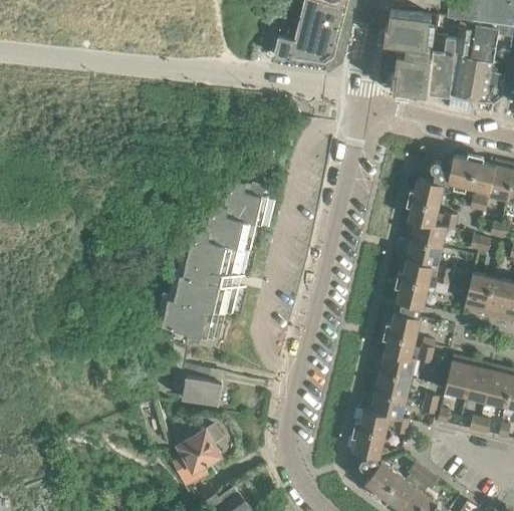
[(273,52),(273,56),(275,56),(275,53),(322,58),(326,73),(327,73),(324,63),(333,57),(341,63),(357,0),(287,0),(277,37),(273,52)]
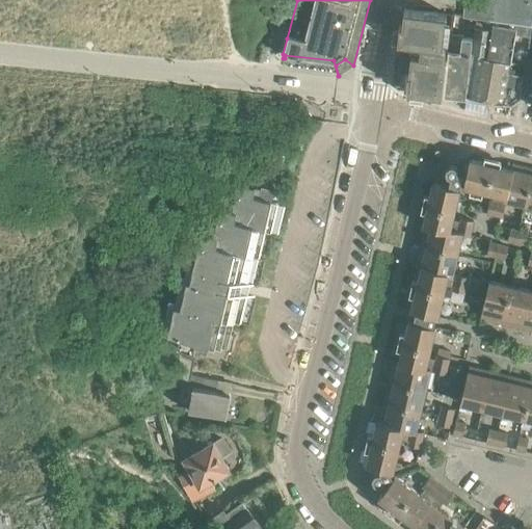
[(480,0),(464,0),(463,20),(500,25),(531,28),(531,19),(531,0),(493,0),(493,2),(480,0)]
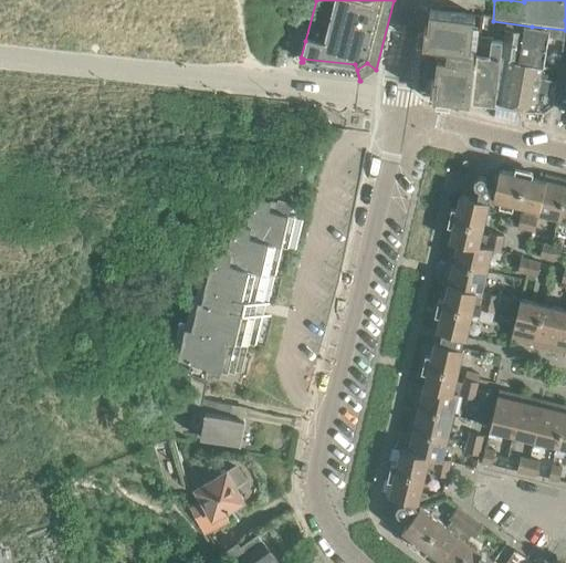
[(423,29),(422,48),(438,50),(431,101),(470,105),(477,30),(472,30),(473,18),(429,12),(427,30),(423,29)]
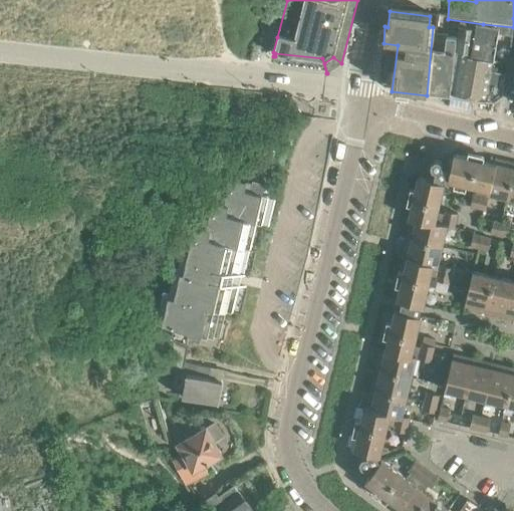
[(456,44),(455,43),(449,97),(493,104),(493,100),(497,98),(501,98),(504,76),(490,73),(492,63),(470,59),(475,27),(459,24),(456,44)]
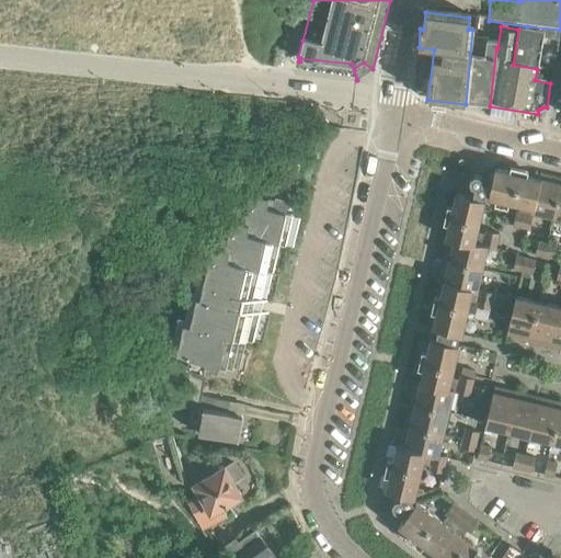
[(527,26),(527,31),(544,34),(544,36),(558,38),(560,30),(527,26)]
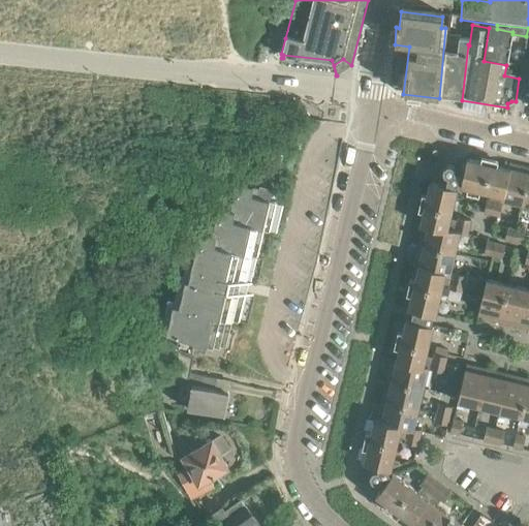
[(506,65),(512,34),(512,32),(497,29),(489,28),(484,61),(506,65)]
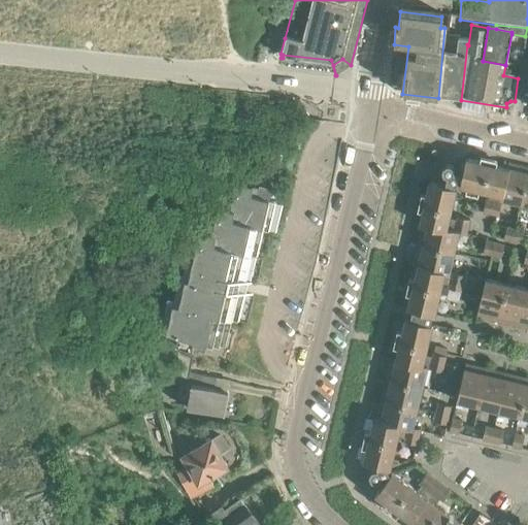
[(447,37),(438,98),(461,100),(467,44),(468,41),(459,40),(459,38),(447,37)]
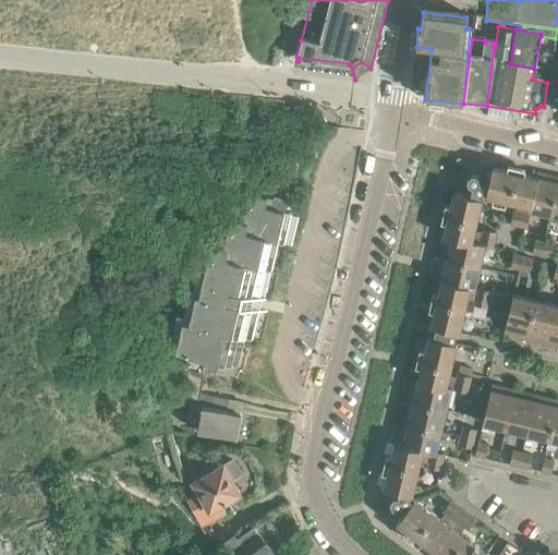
[(485,198),(518,206),(516,215),(512,214),(509,227),(526,230),(530,214),(526,214),(535,180),(492,170),(487,186),(480,184),(480,183),(480,182),(478,180),(477,179),(476,177),(475,177),(473,177),(472,177),(470,177),(469,178),(468,179),(466,180),(466,181),(466,182),(466,183),(466,184),(466,185),(468,186),(469,188),(470,189),(471,189),(471,190),(470,197),(453,194),(443,240),(445,241),(484,250),(492,252),(496,236),(483,232),(482,236),(473,233),(482,201),(480,201),(480,198),(484,196),(485,196),(485,198)]
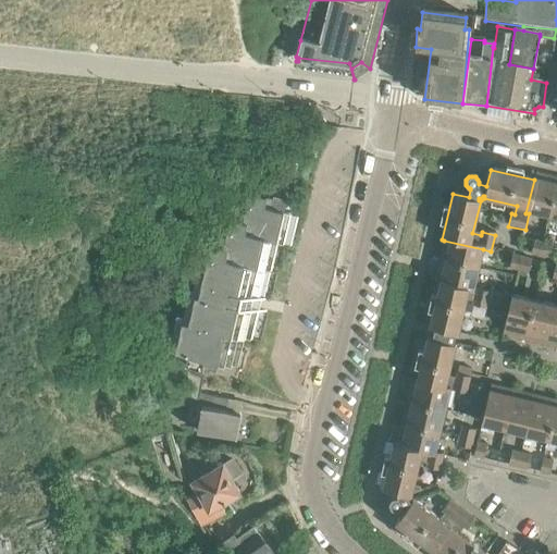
[(535,174),(534,180),(525,213),(529,213),(547,218),(556,180),(535,174)]
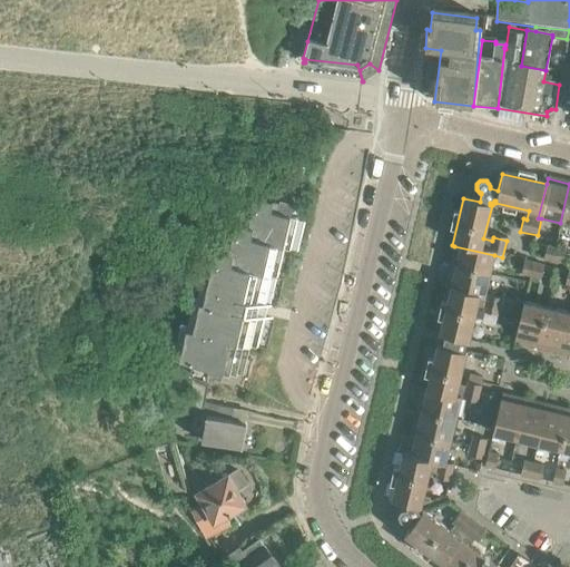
[(560,223),(569,225),(569,184),(560,223)]
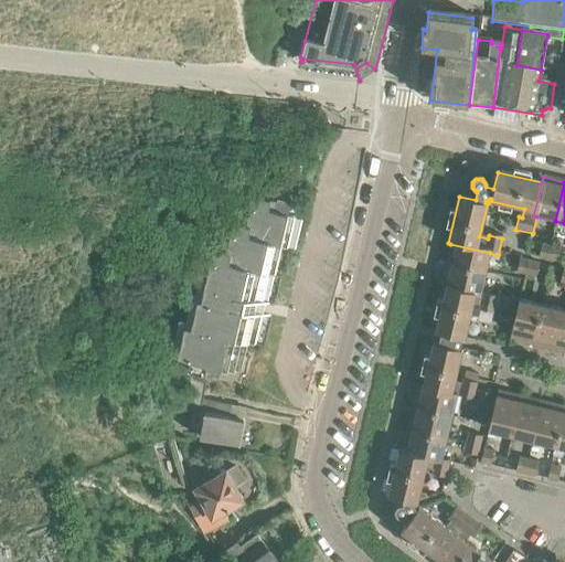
[(203,332),(195,363),(193,373),(219,380),(221,369),(240,373),(247,345),(254,347),(260,318),(270,320),(273,306),(259,303),(266,275),(273,277),(280,248),(286,250),(294,220),(274,214),(277,202),(258,198),(249,236),(236,233),(230,263),(223,261),(215,293),(219,294),(210,335),(203,332)]
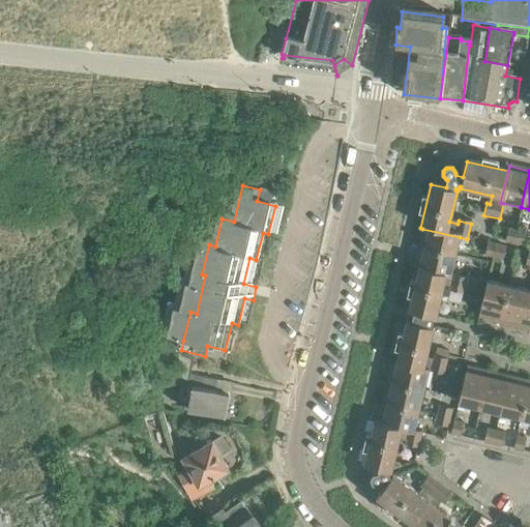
[(454,258),(460,237),(422,229),(418,249),(454,258)]
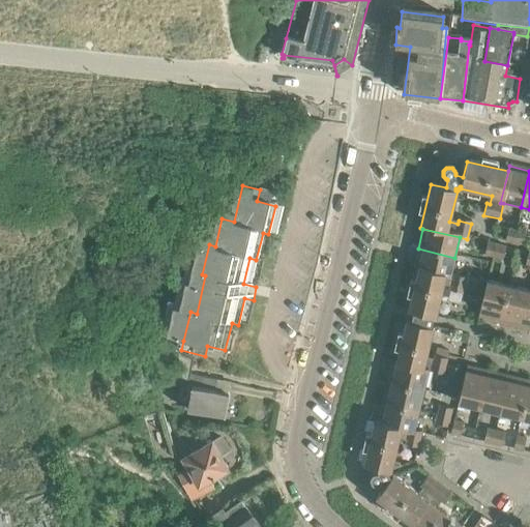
[(512,244),(516,232),(507,230),(504,242),(512,244)]
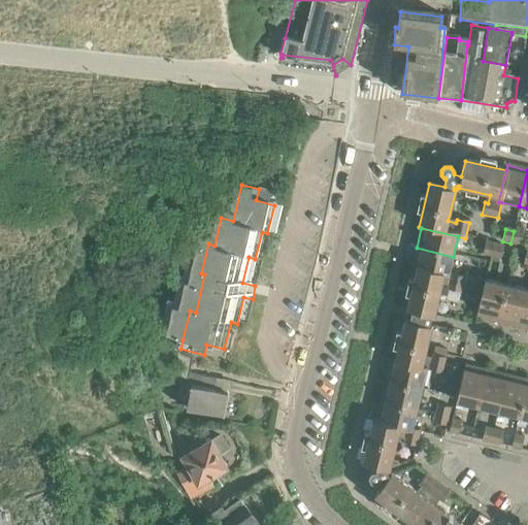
[(523,233),(514,231),(510,243),(520,245),(523,233)]
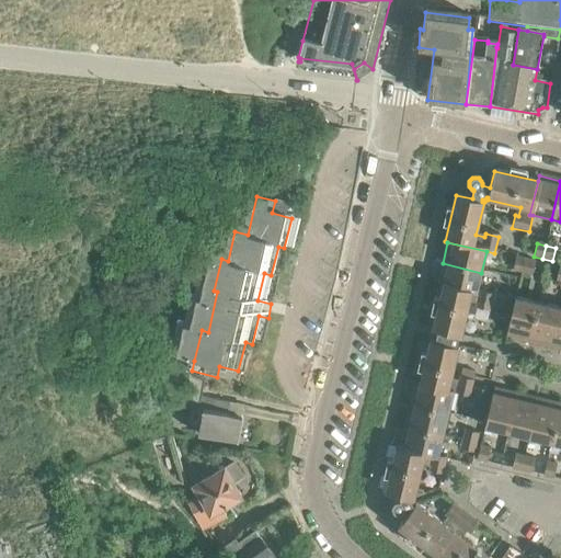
[(512,271),(521,273),(524,261),(515,259),(512,271)]
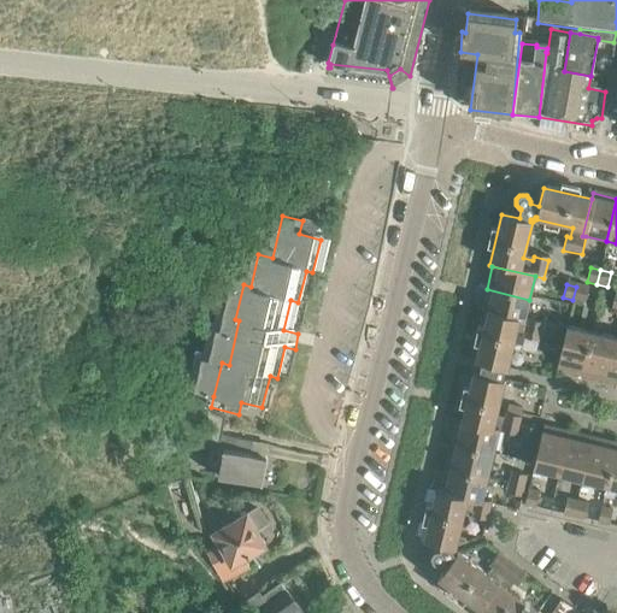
[(573,300),(582,302),(585,289),(576,287),(573,300)]
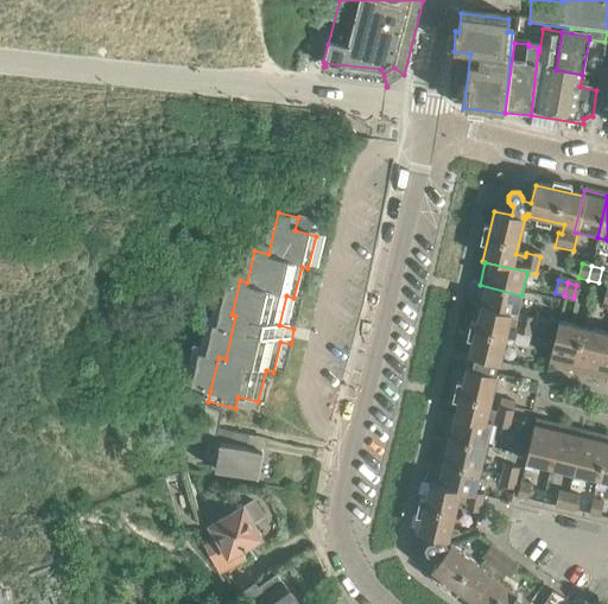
[(474,309),(480,310),(515,319),(517,316),(521,296),(480,285),(474,309)]
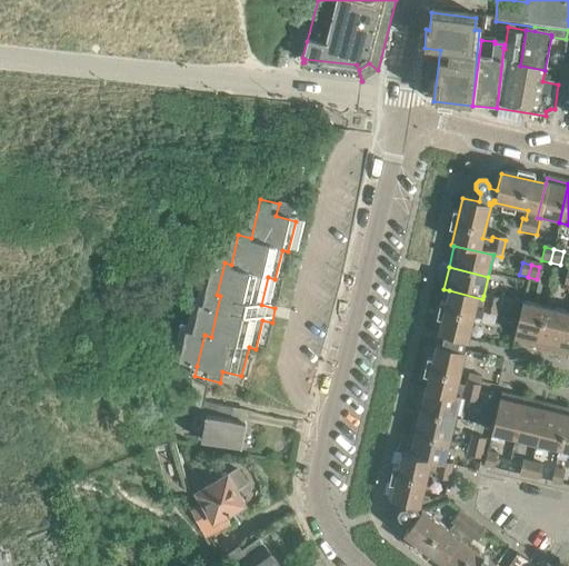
[(523,297),(526,286),(516,284),(513,295),(523,297)]
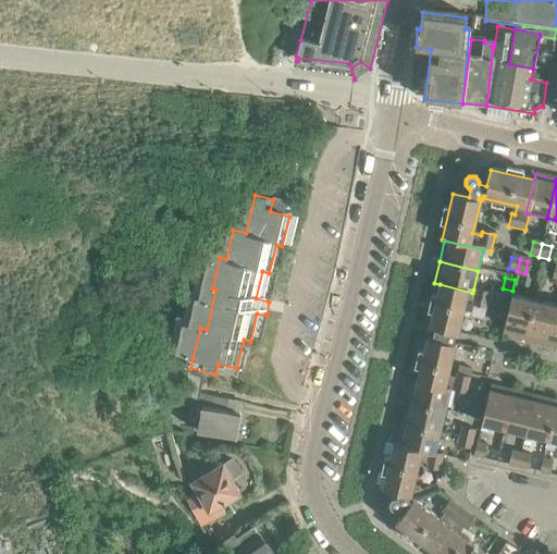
[(473,290),(472,293),(440,284),(417,381),(450,389),(449,392),(466,395),(469,379),(457,376),(456,380),(447,378),(455,345),(453,344),(456,334),(457,334),(466,302),(473,304),(473,307),(485,310),(490,294),(473,290)]
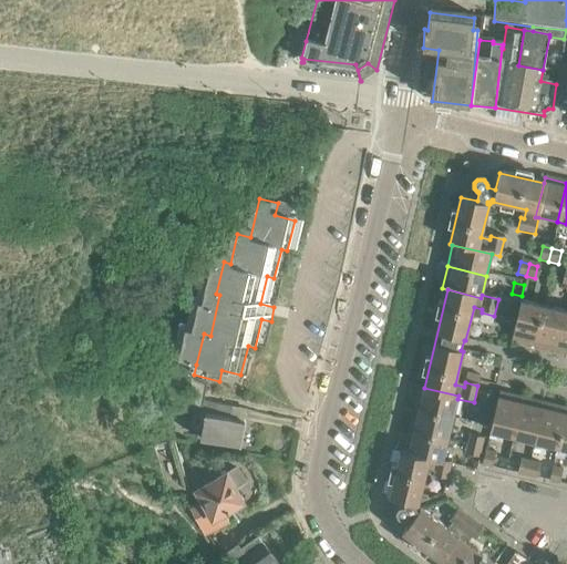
[(503,300),(500,310),(513,314),(515,303),(503,300)]
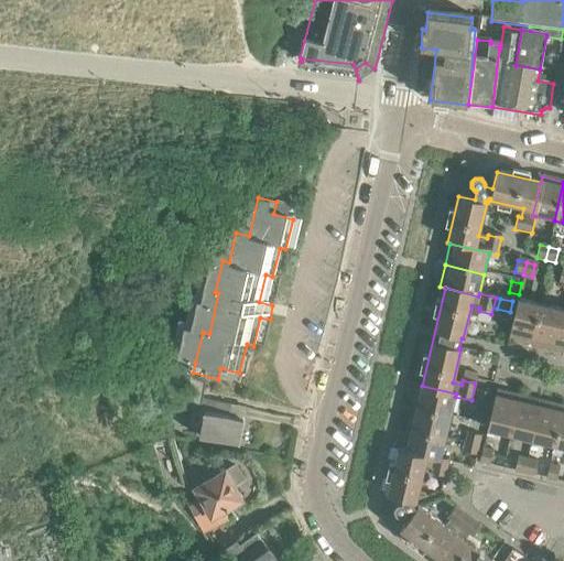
[(532,340),(540,306),(518,301),(510,334),(508,341),(521,343),(523,337),(532,340)]
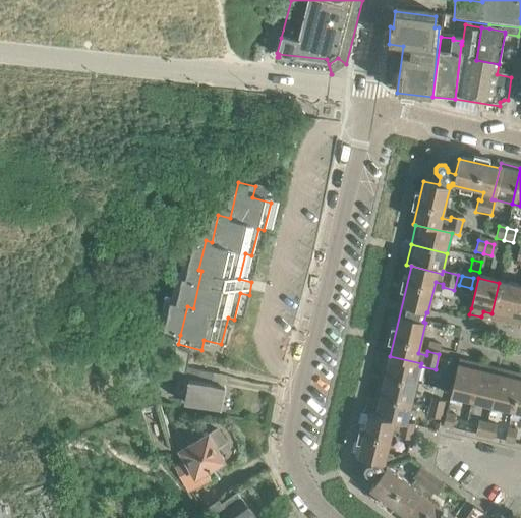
[(519,288),(499,283),(491,313),(501,315),(500,321),(511,324),(519,288)]
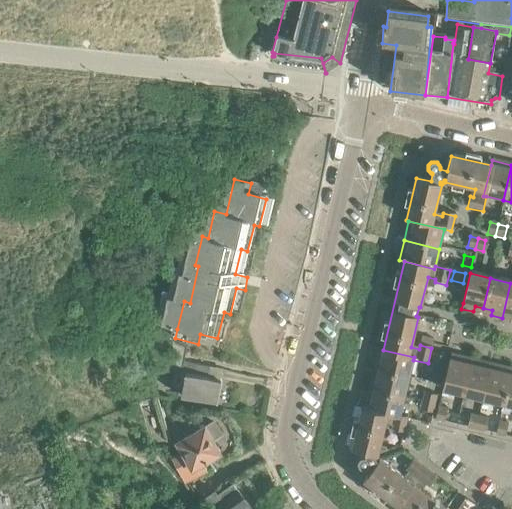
[(511,283),(510,283),(502,318),(511,320),(511,283)]
